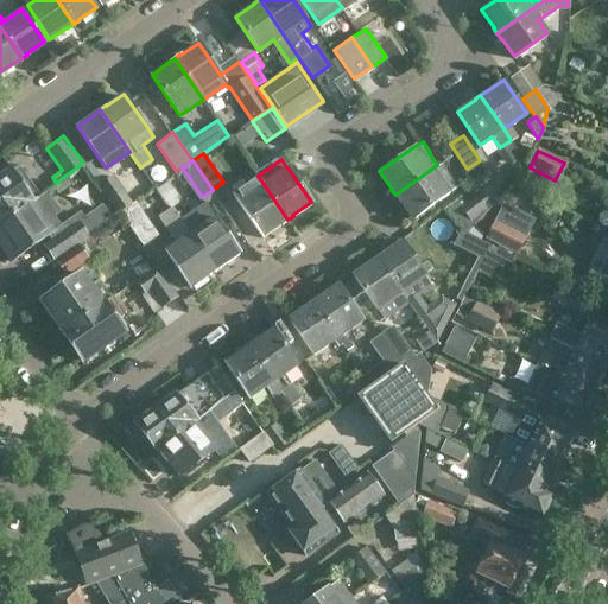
[(0,220),(39,194),(18,164),(0,176),(0,220)]
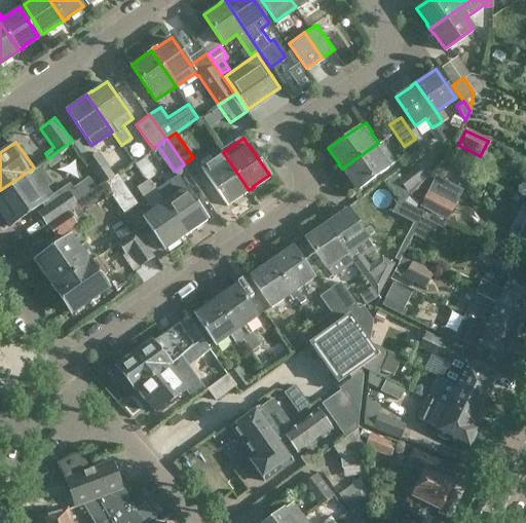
[(342,169),(345,174),(346,173),(357,188),(387,166),(387,165),(393,160),(387,151),(385,153),(378,143),(342,169)]
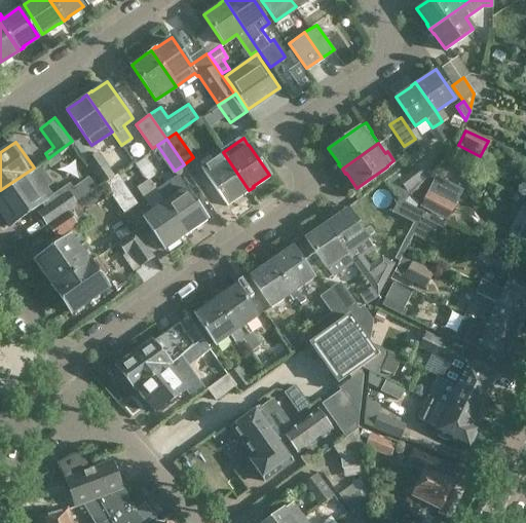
[(105,181),(114,175),(98,150),(85,158),(103,183),(104,182),(105,181)]
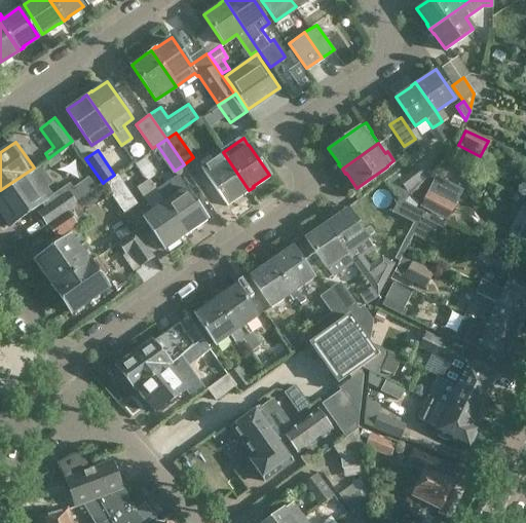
[(243,192),(243,193),(249,190),(223,152),(202,166),(207,174),(227,203),(243,192)]
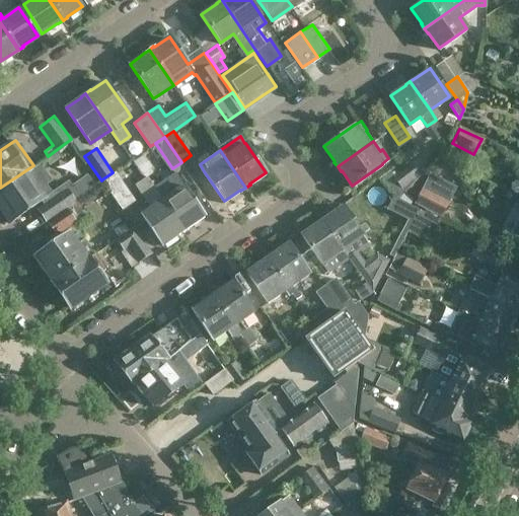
[(143,153),(133,160),(142,172),(151,166),(143,153)]
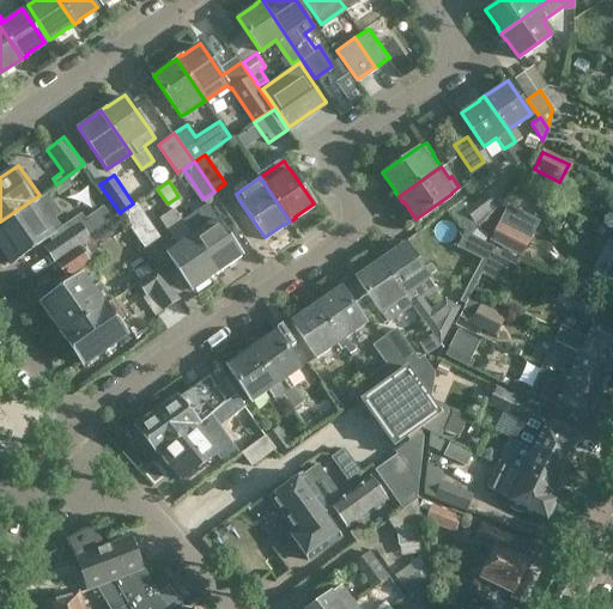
[(40,195),(0,221),(0,245),(10,260),(60,225),(54,215),(60,212),(46,190),(40,195)]
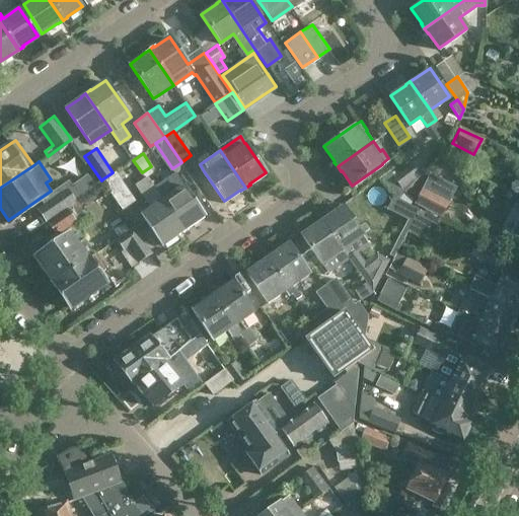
[(394,194),(392,195),(398,198),(421,173),(412,162),(393,175),(388,169),(379,176),(394,194)]
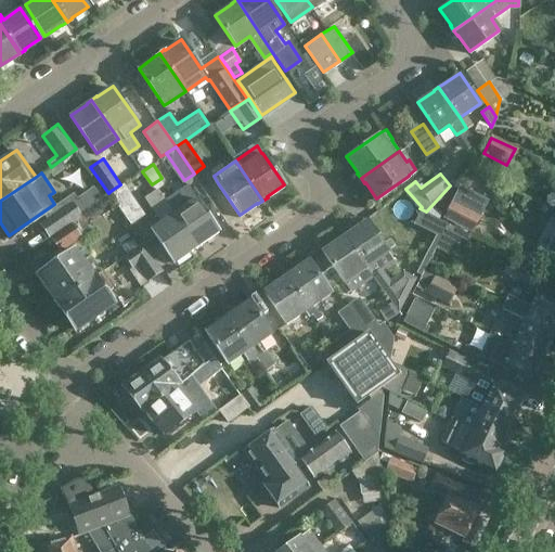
[(111,191),(110,192),(130,222),(143,213),(123,182),(120,184),(111,191)]
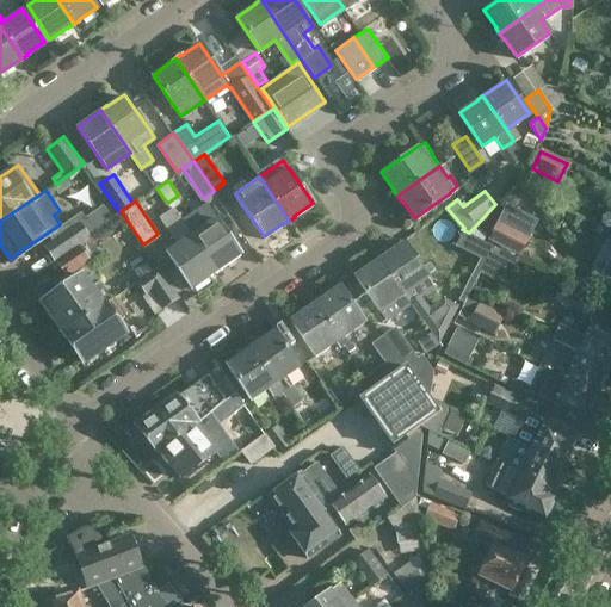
[(205,203),(181,220),(191,235),(216,271),(221,267),(221,266),(240,253),(216,218),(205,203)]
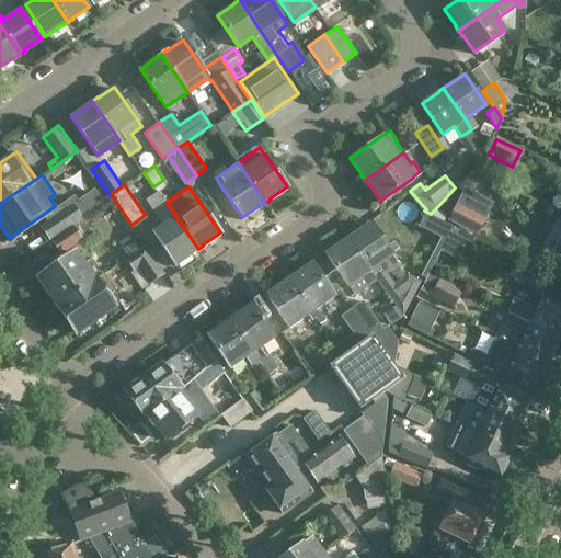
[(458,202),(449,217),(478,231),(493,202),(466,188),(458,202)]
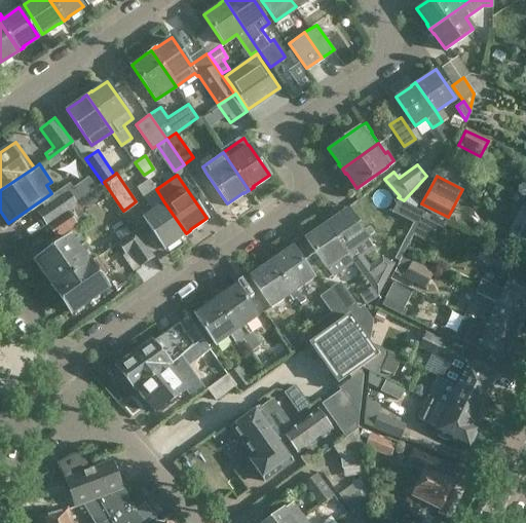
[(137,188),(152,211),(144,217),(164,247),(181,235),(181,236),(186,233),(164,202),(156,189),(149,179),(137,188)]
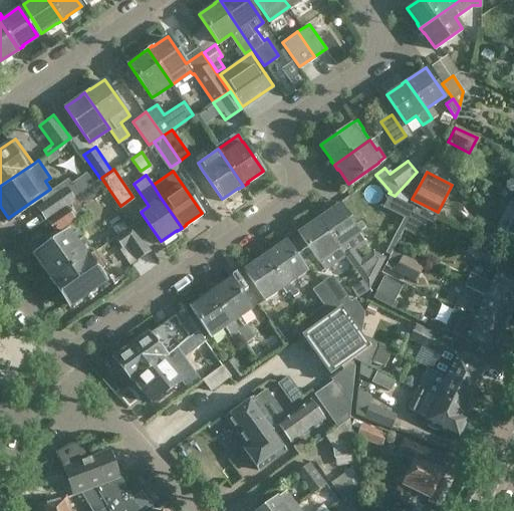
[(64,187),(37,206),(46,219),(56,212),(66,205),(74,200),(64,187)]
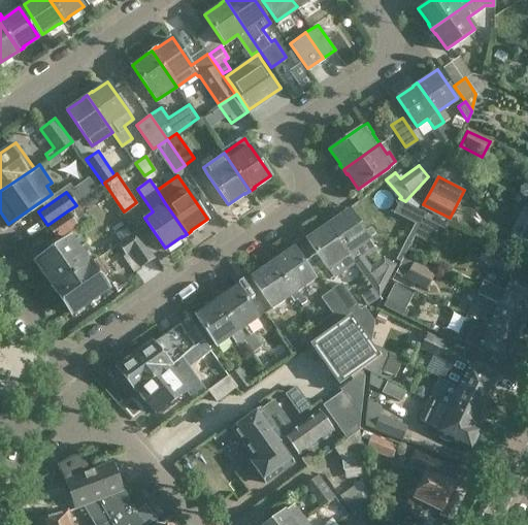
[(408,244),(414,233),(425,211),(405,201),(399,198),(383,231),(408,244)]
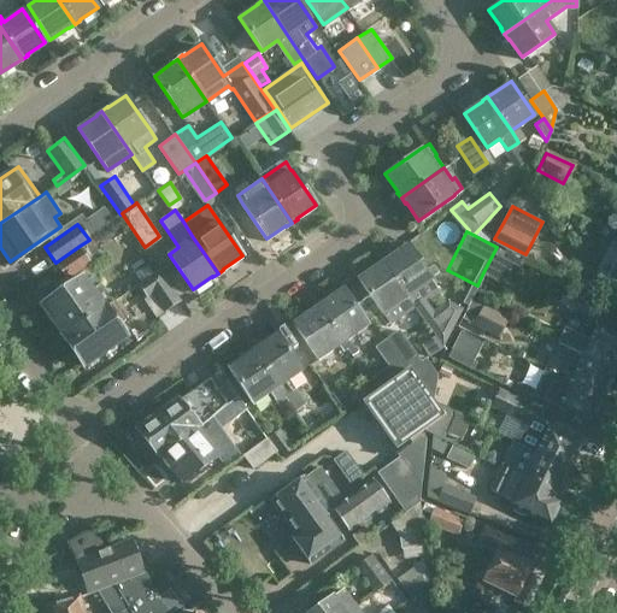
[(388,257),(382,260),(413,305),(442,343),(462,307),(447,300),(433,311),(423,298),(428,294),(438,288),(430,277),(407,245),(389,257),(388,257)]
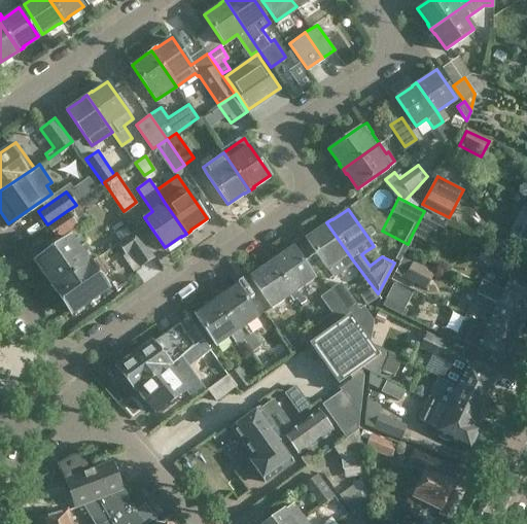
[(68,210),(58,217),(47,224),(57,237),(76,223),(68,210)]
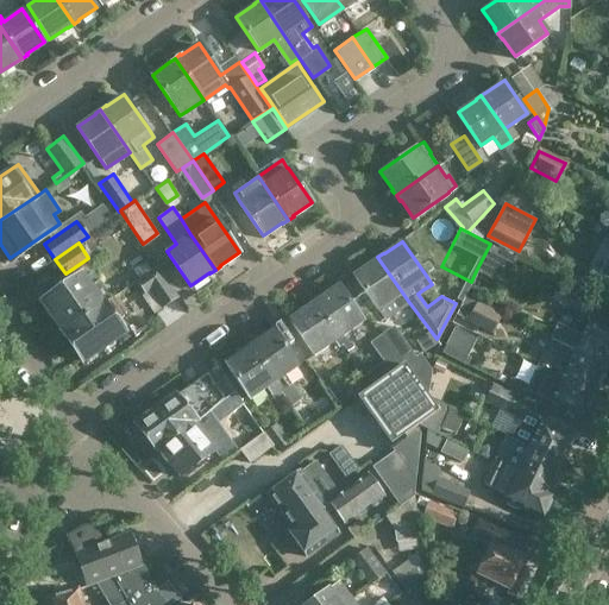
[(490,244),(477,269),(495,278),(502,265),(509,269),(516,257),(490,244)]
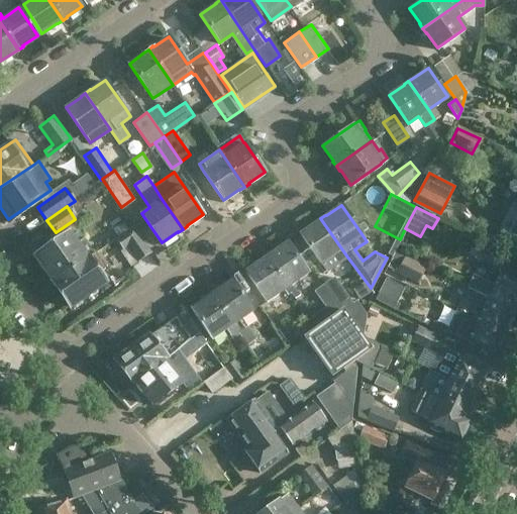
[(127,218),(113,227),(118,234),(132,225),(127,218)]
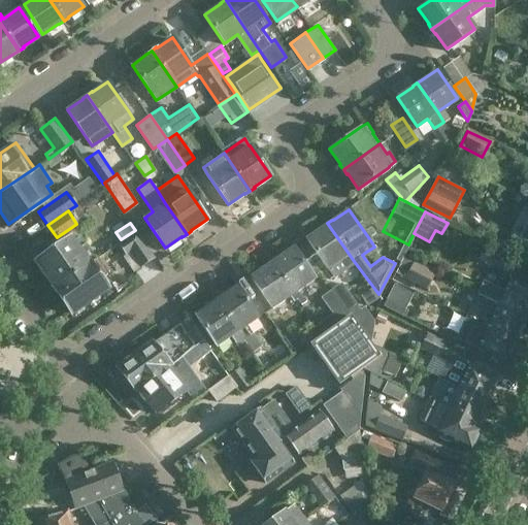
[(327,223),(323,226),(323,227),(307,238),(332,275),(354,261),(327,223)]
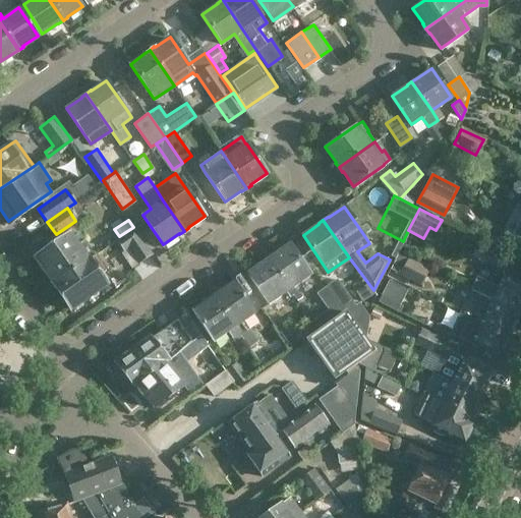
[(128,247),(138,262),(151,252),(133,227),(119,236),(116,238),(124,249),(128,247)]
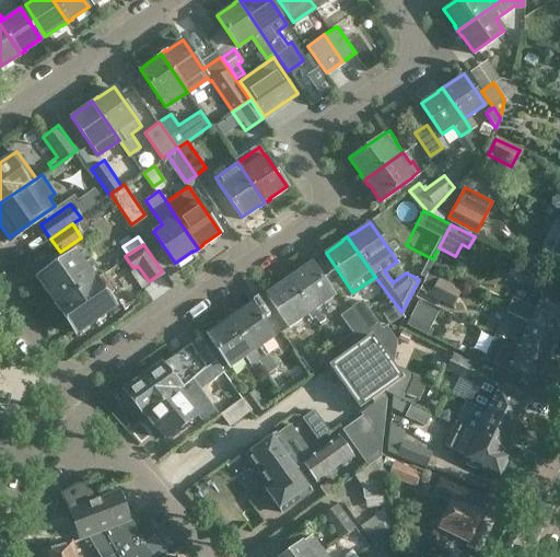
[(102,271),(91,256),(82,262),(74,251),(37,277),(57,304),(102,271)]
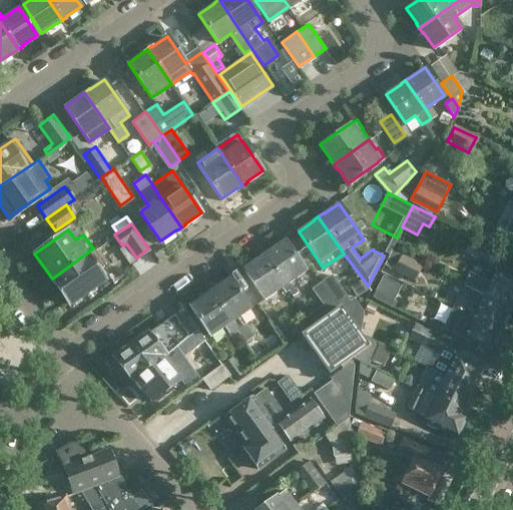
[(480,239),(473,255),(497,265),(503,250),(480,239)]
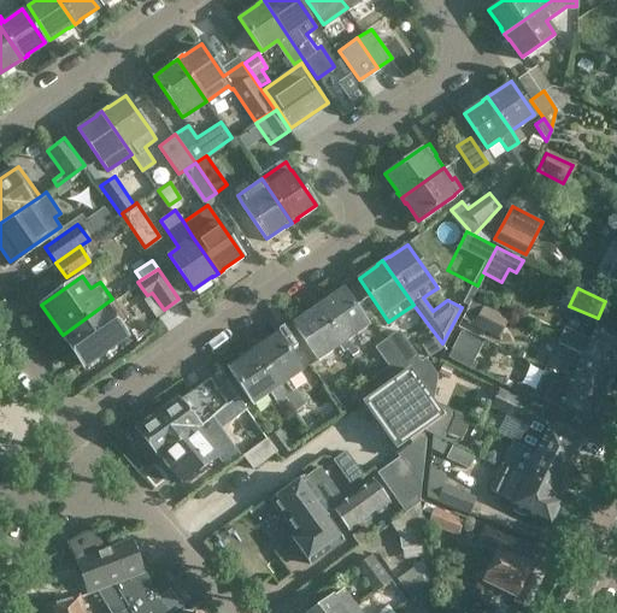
[(323,301),(317,305),(342,341),(346,346),(351,354),(358,349),(354,345),(353,346),(347,337),(366,324),(342,289),(324,301),(323,301)]
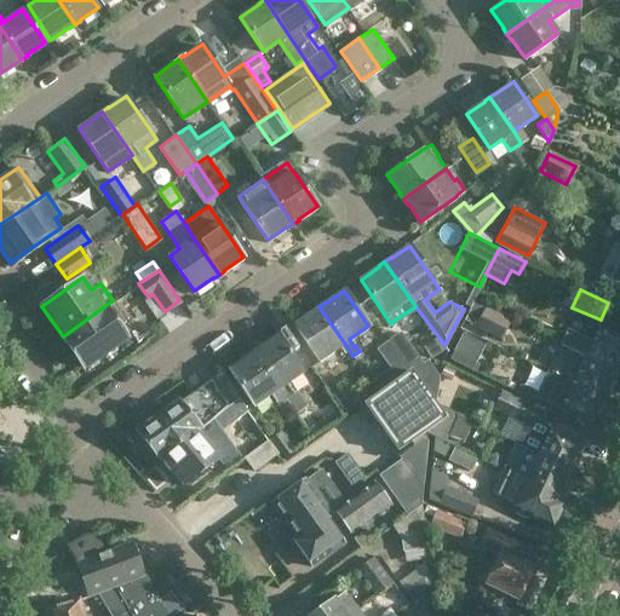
[(63,337),(85,366),(125,337),(116,324),(126,318),(113,300),(63,337)]
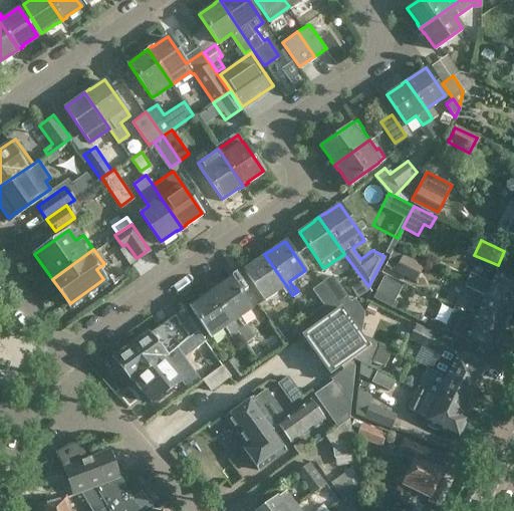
[(391,250),(383,265),(405,275),(412,260),(391,250)]
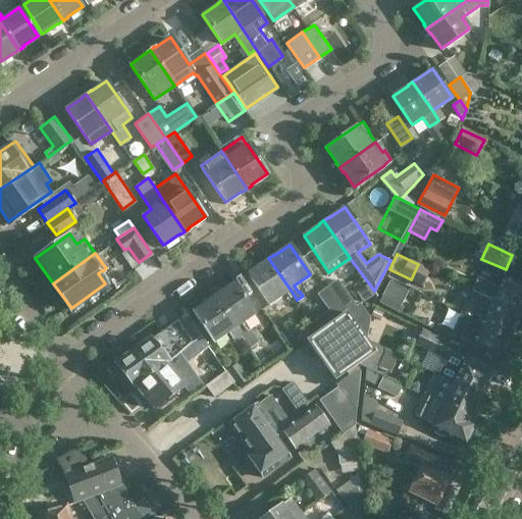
[(264,262),(248,273),(269,303),(286,291),(290,295),(293,293),(290,289),(268,258),(264,261),(264,262)]
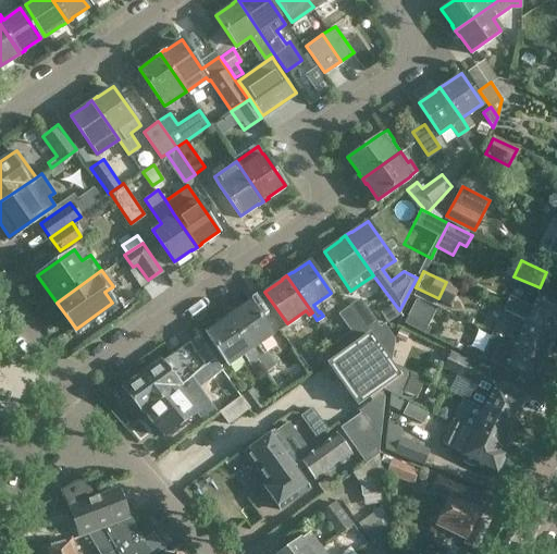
[(556,333),(556,331),(556,300),(554,299),(552,296),(545,293),(541,294),(539,293),(530,309),(509,299),(505,308),(525,319),(556,333)]
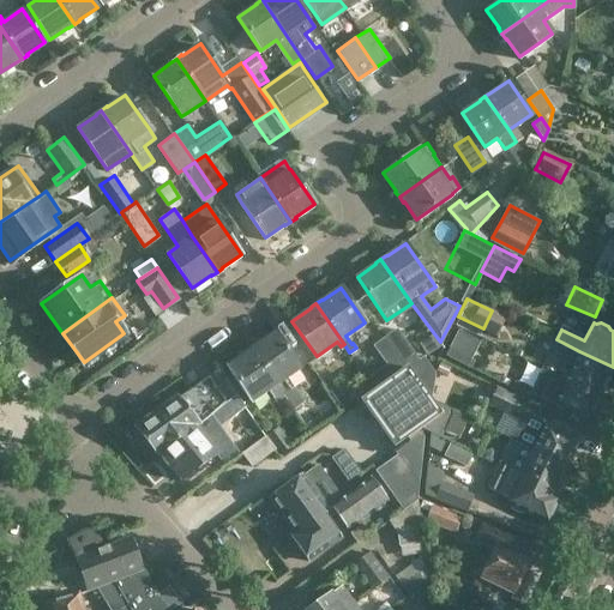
[(407,364),(405,366),(432,403),(432,400),(437,369),(423,352),(420,355),(397,325),(385,334),(407,364)]
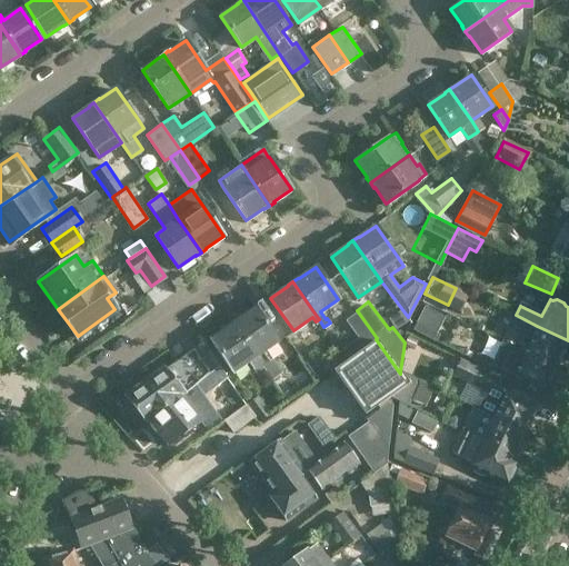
[(425,306),(416,323),(428,328),(437,311),(425,306)]
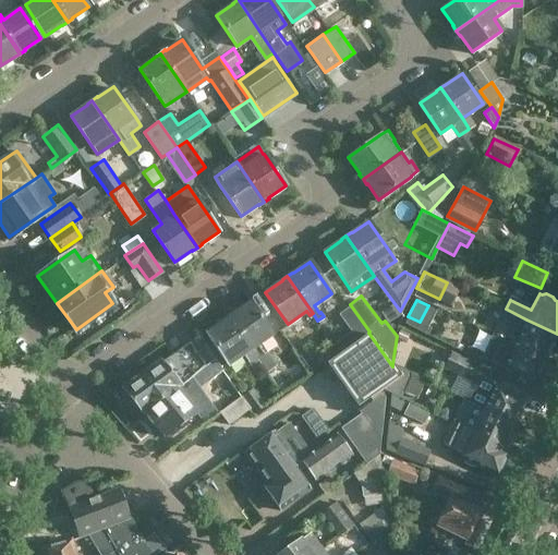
[(263,352),(257,345),(274,334),(251,302),(234,313),(233,313),(228,316),(257,360),(265,371),(276,363),(266,350),(263,352)]
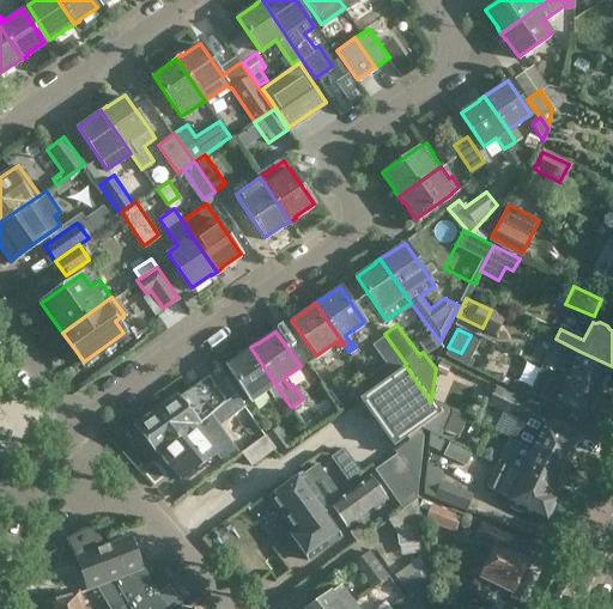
[(393,373),(405,365),(406,364),(384,334),(371,342),(393,373)]
